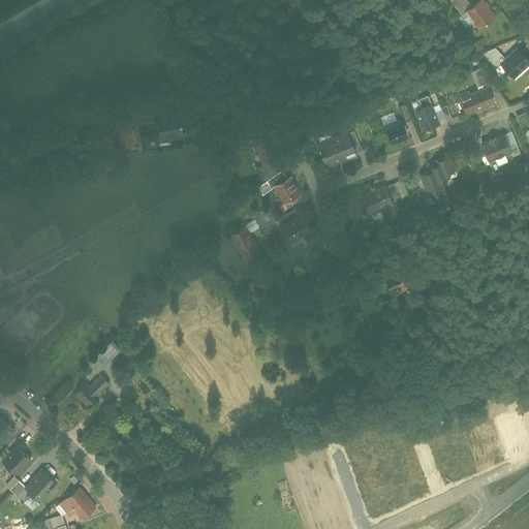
[(484,0),(481,0),(466,12),(480,31),(498,18),(484,0)]
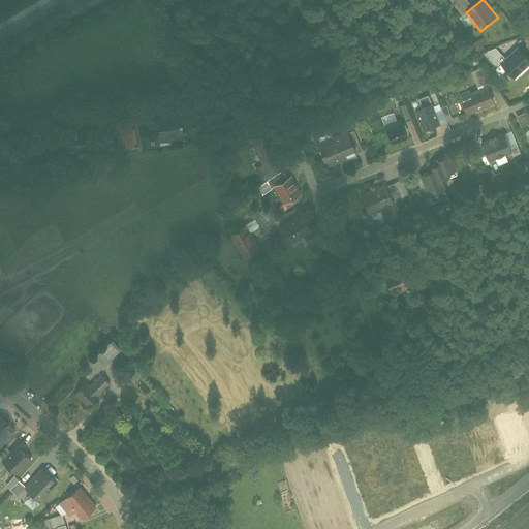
[(528,67),(528,57),(517,45),(499,63),(517,80),(528,67)]
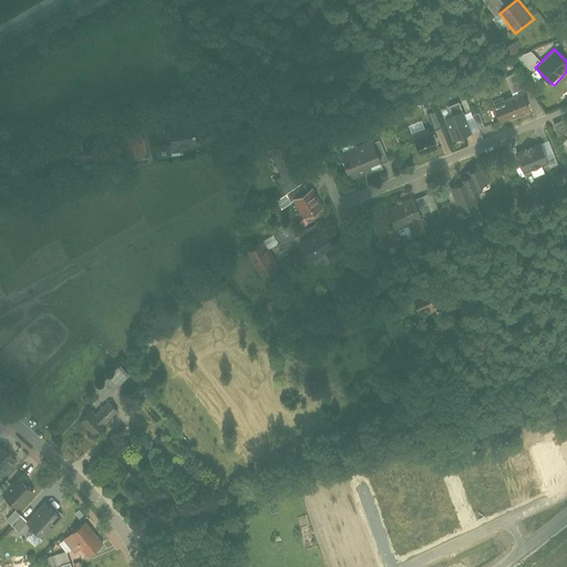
[(508,75),(512,92),(523,89),(518,73),(508,75)]
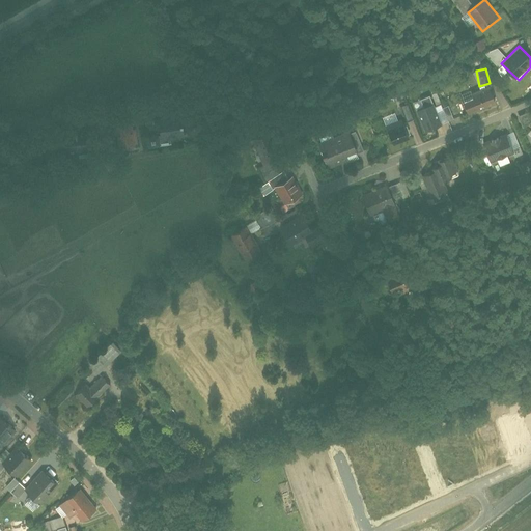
[(463,95),(470,114),(498,104),(491,85),(463,95)]
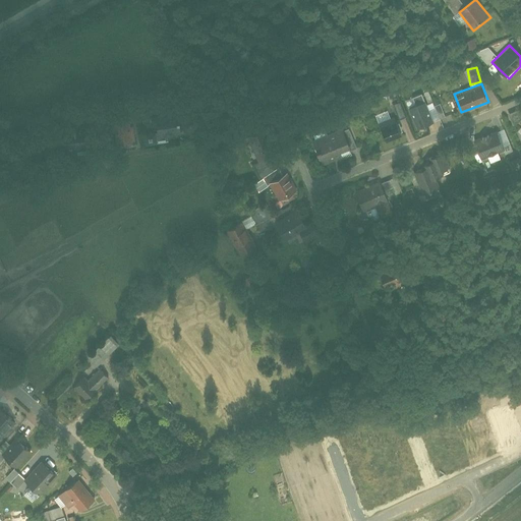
[(396,104),(400,117),(405,116),(401,102),(396,104)]
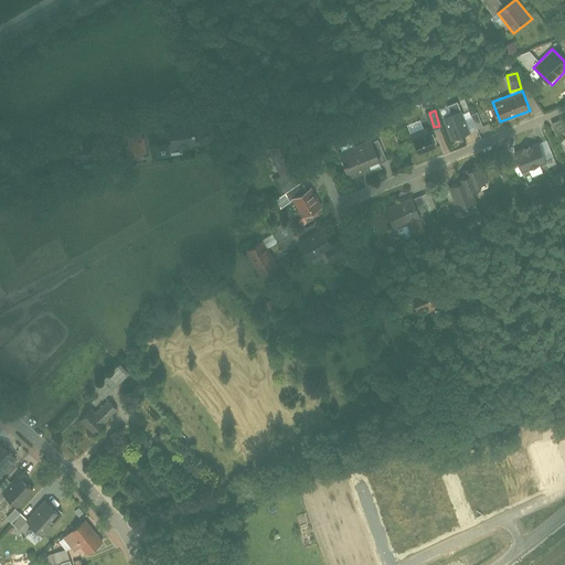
[(461,112),(445,118),(454,141),(470,136),(461,112)]
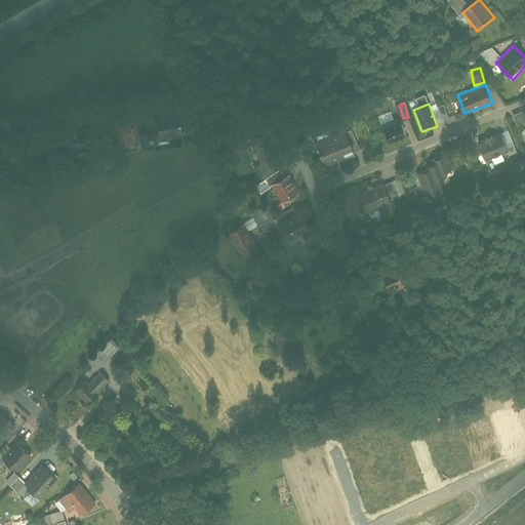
[(382,125),(389,143),(407,136),(401,119),(382,125)]
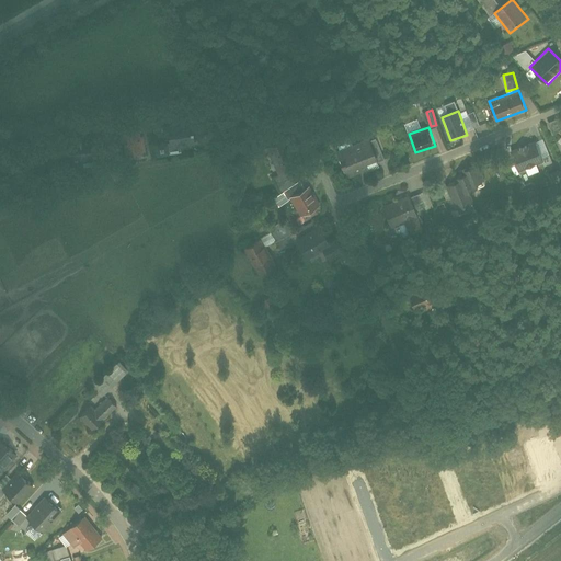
[(298,167),(286,139),(267,147),(281,174),(298,167)]
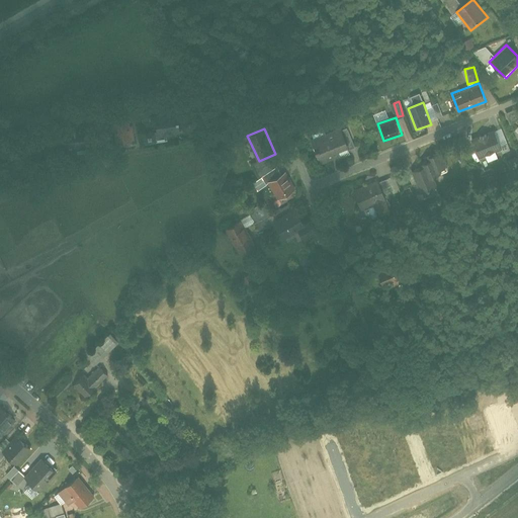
[(343,128),(312,140),(321,166),(352,155),(343,128)]
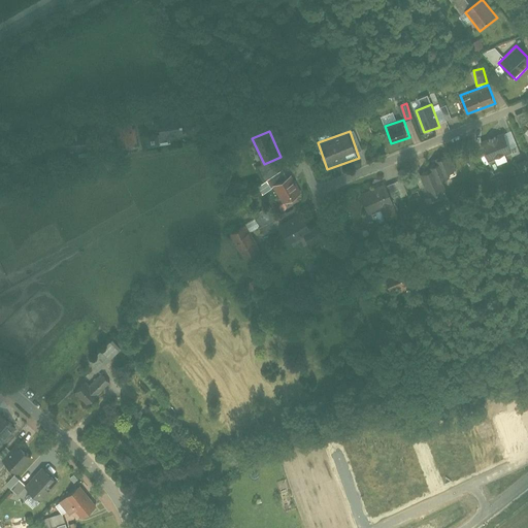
[(149,135),(150,146),(161,145),(160,134),(149,135)]
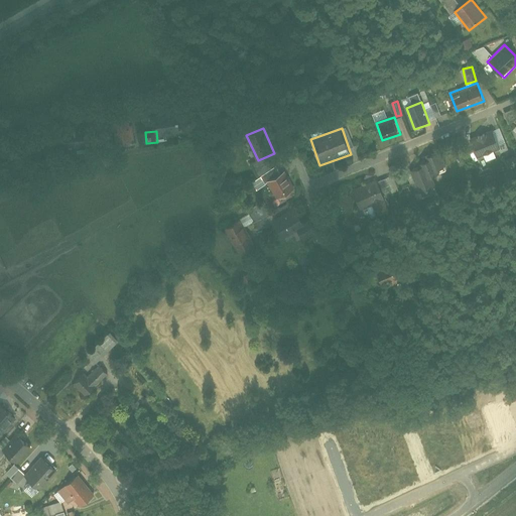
[(497,149),(491,132),(472,139),(478,156),(497,149)]
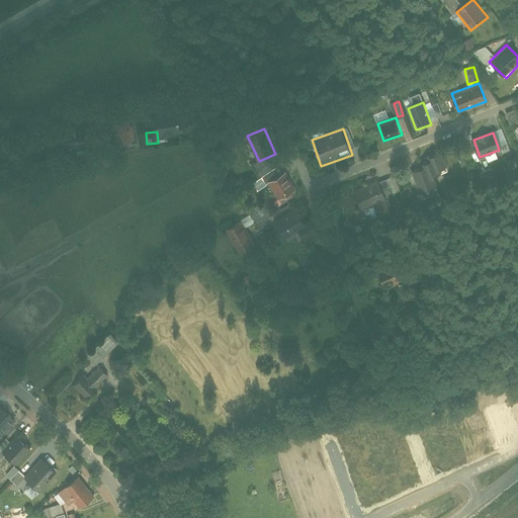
[(408,172),(416,195),(435,189),(431,178),(439,176),(438,172),(446,169),(440,153),(432,156),(433,160),(425,162),(426,166),(408,172)]
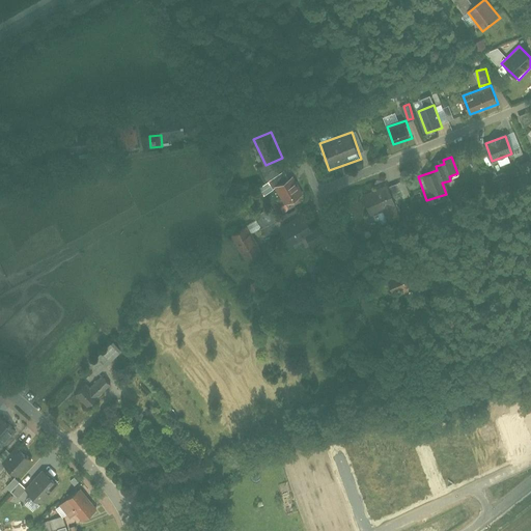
[(301,194),(291,177),(270,191),(279,207),(301,194)]
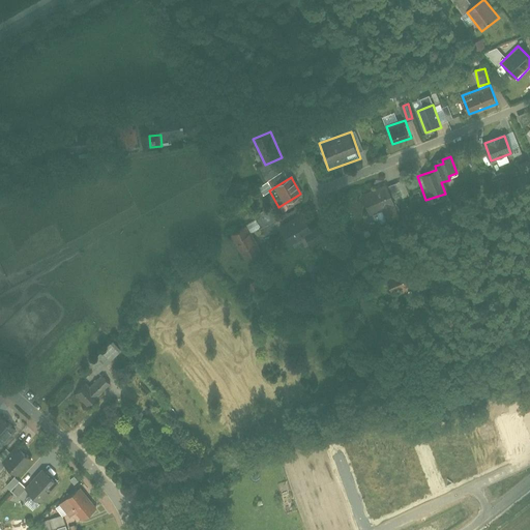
[(393,207),(386,184),(362,193),(370,214),(393,207)]
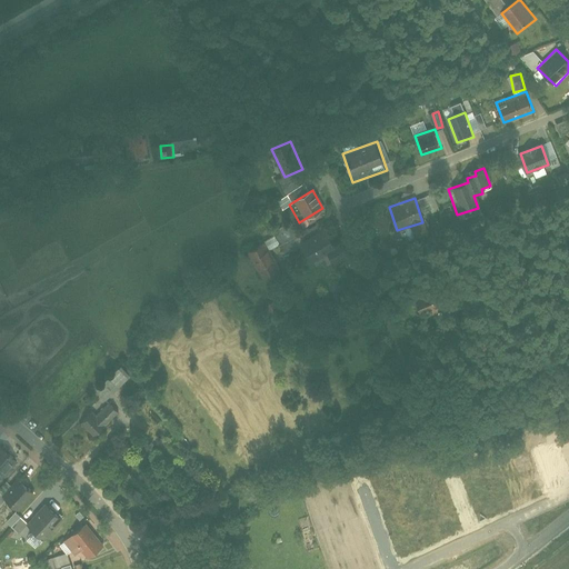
[(281,269),(265,241),(247,252),(263,280),(281,269)]
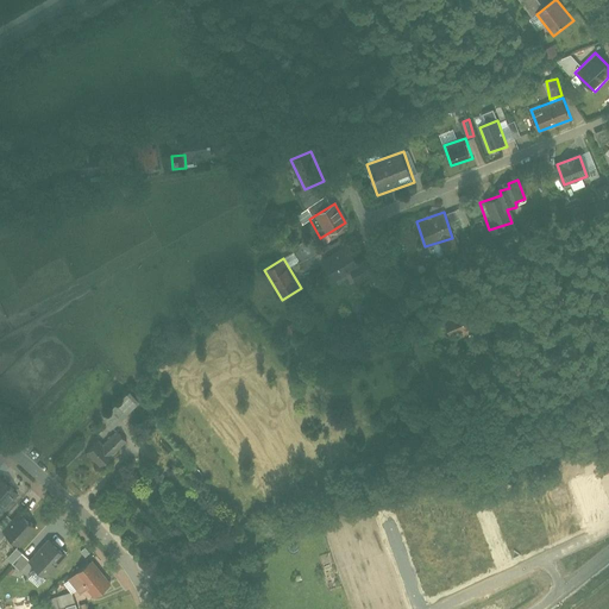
[(371,267),(356,275),(360,283),(376,275),(371,267)]
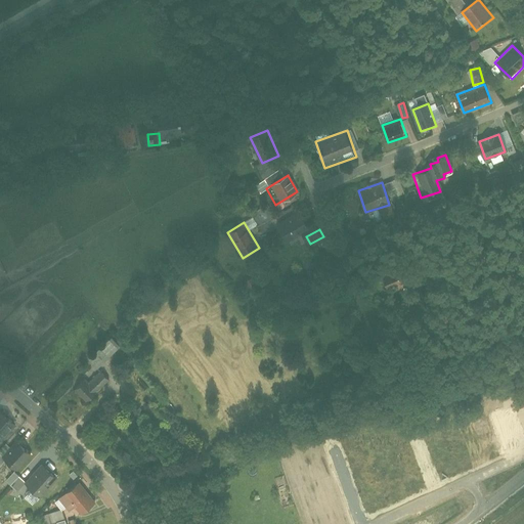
[(90,359),(98,368),(122,347),(113,338),(90,359)]
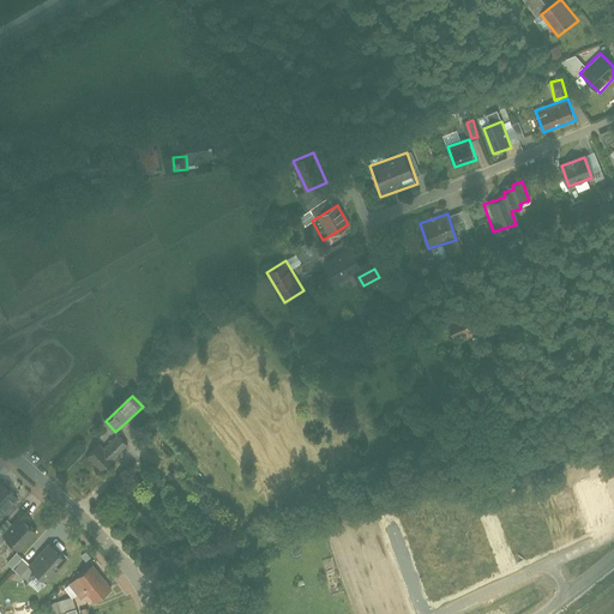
[(101,444),(88,457),(102,471),(128,445),(119,435),(106,449),(101,444)]
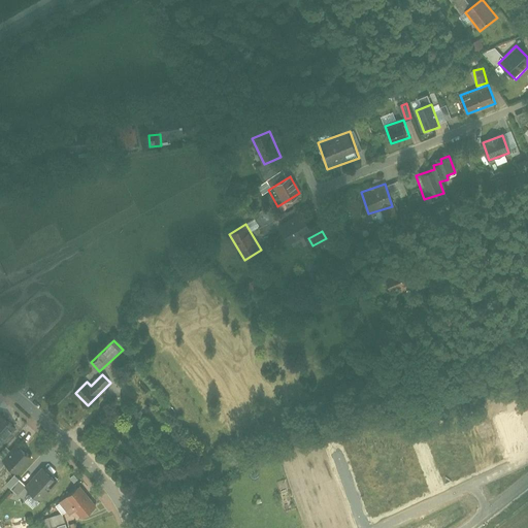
[(0,446),(17,427),(0,413),(0,446)]
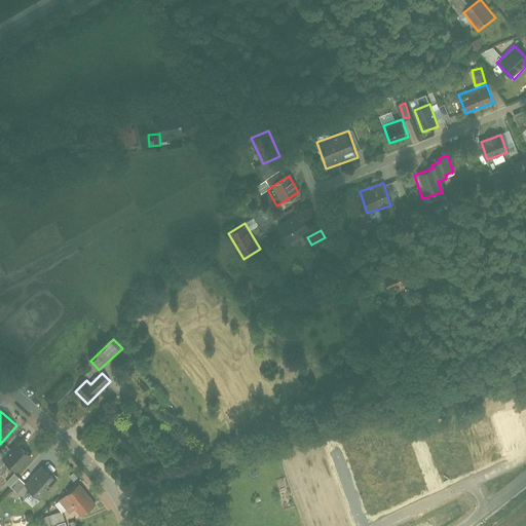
[(32,456),(19,444),(4,460),(17,473),(32,456)]
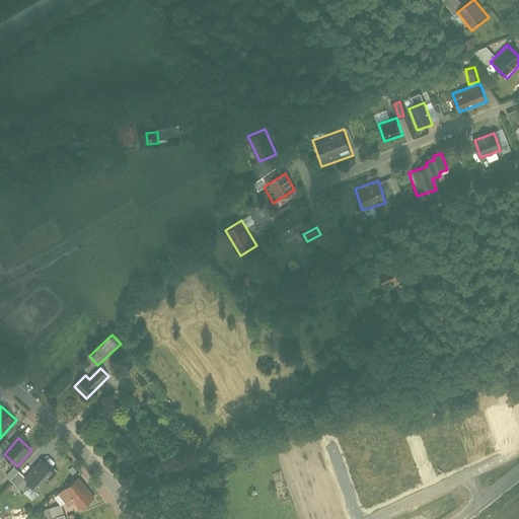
[(59,473),(43,458),(25,477),(42,493),(59,473)]
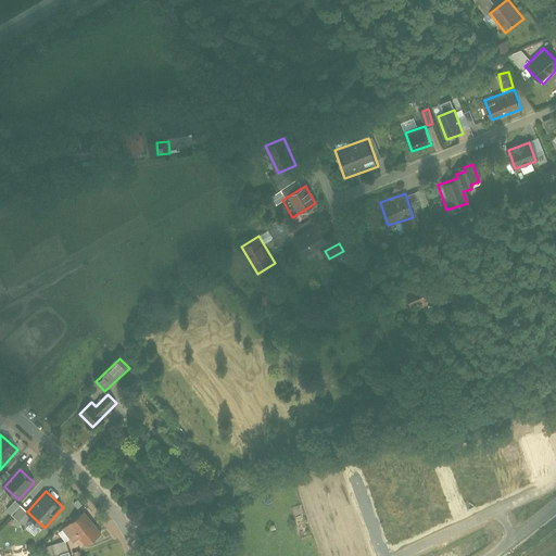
[(103,532),(87,512),(63,529),(74,543),(79,539),(85,546),(103,532)]
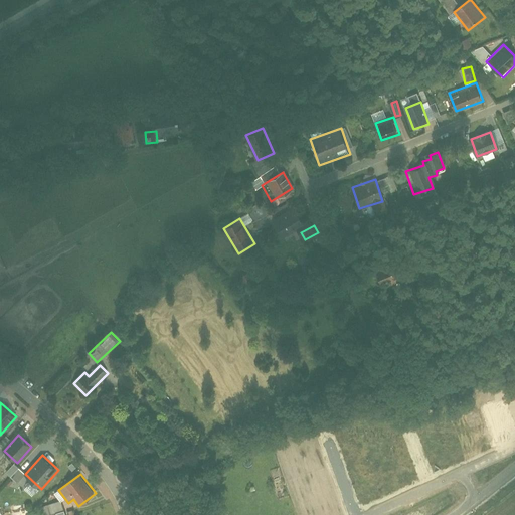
[(514,486),(506,494),(514,504),(514,486)]
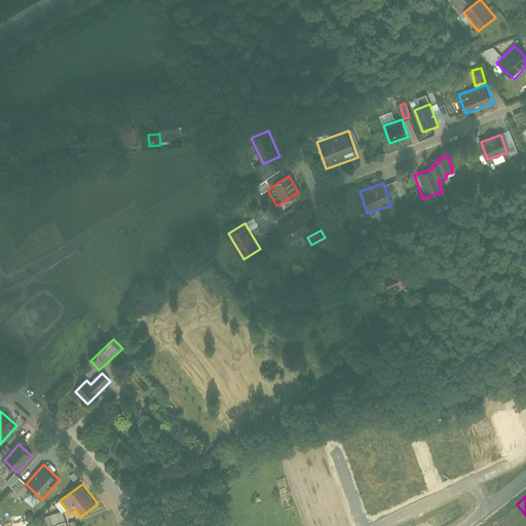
[(59,525),(59,523),(66,521),(64,512),(44,516),(45,525),(59,525)]
